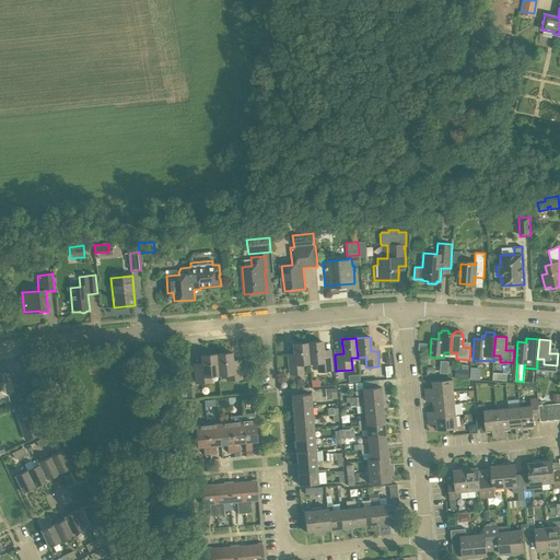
[(307,342),(310,362),(316,361),(317,373),(334,371),(331,356),(324,356),(322,341),(307,342)]
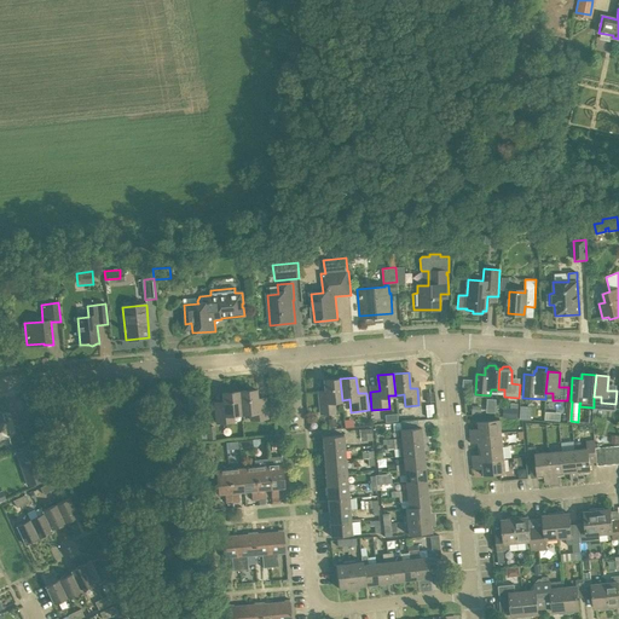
[(333,401),(342,400),(340,379),(325,381),(327,397),(319,398),(320,414),(334,412),(333,401)]
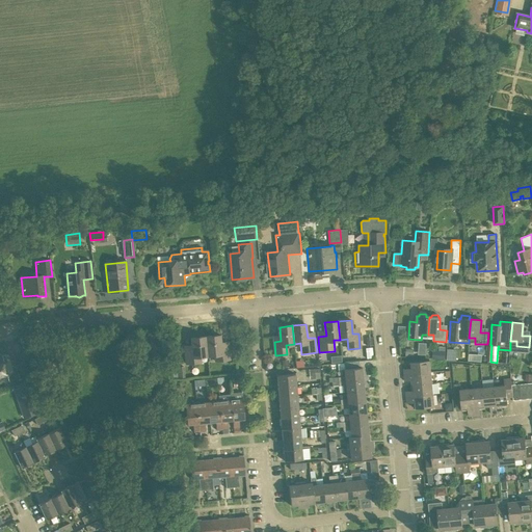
[(206,337),(208,355),(214,355),(215,362),(230,361),(228,346),(220,346),(219,336),(206,337)]
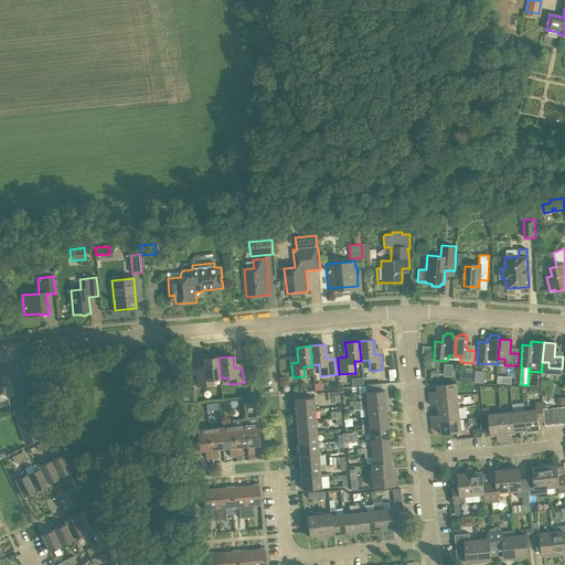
[(213,379),(221,377),(219,358),(203,359),(204,371),(195,372),(196,387),(214,385),(213,379)]
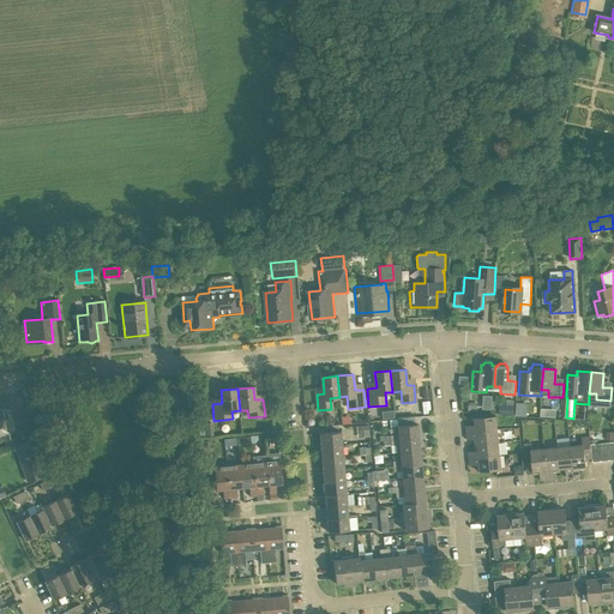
[(516,407),(515,407),(515,405),(500,404),(499,415),(513,415),(513,414),(515,414),(516,415),(516,407)]
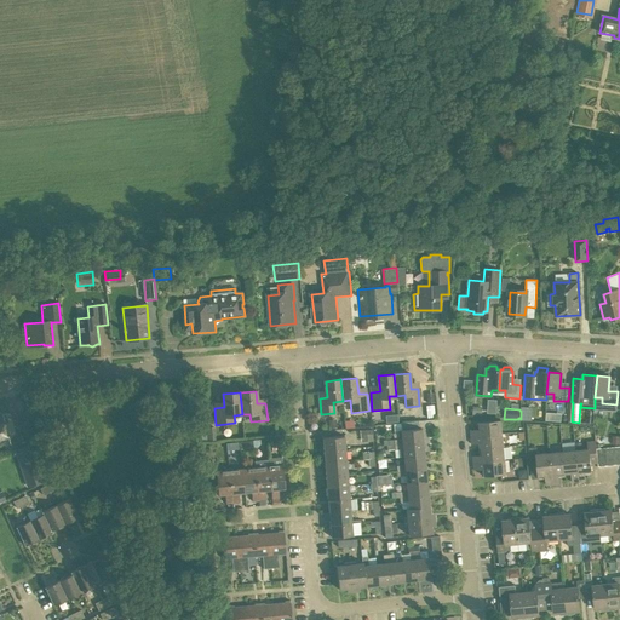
[(471,438),(503,435),(500,420),(480,423),(480,429),(470,430),(471,438)]
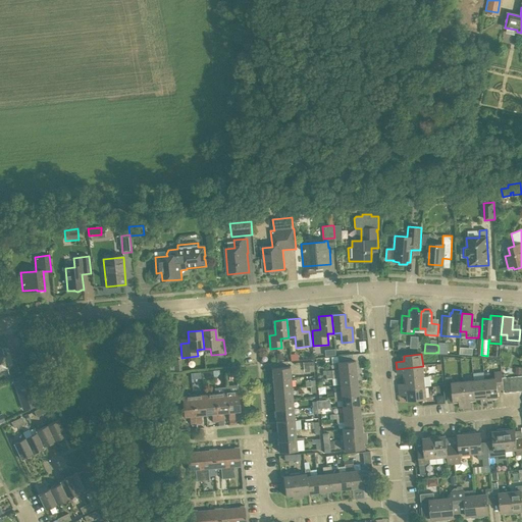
[(170,371),(181,370),(180,360),(173,360),(174,366),(170,367),(170,371)]
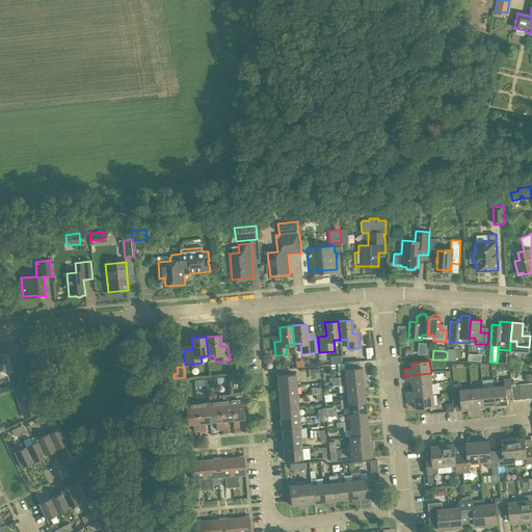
[(333,382),(363,379),(362,368),(345,369),(345,376),(331,378),(333,382)]
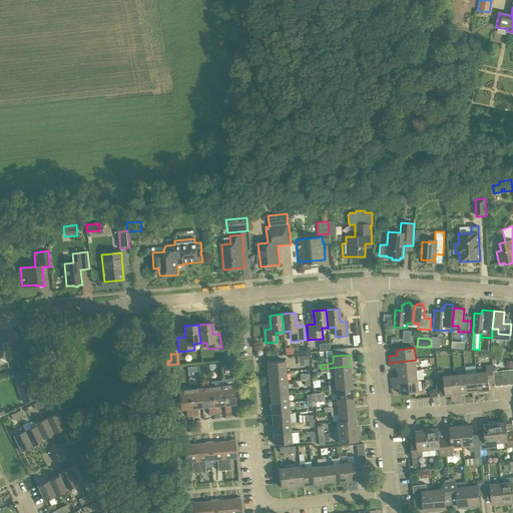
[(399,372),(417,371),(416,360),(390,363),(390,367),(398,366),(399,372)]
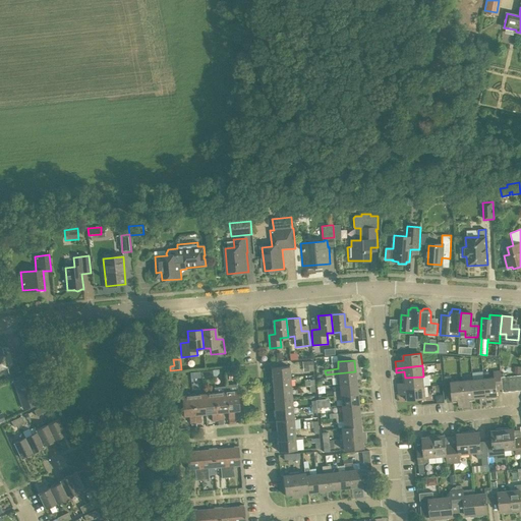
[(273,379),(290,378),(289,366),(272,368),(273,379)]
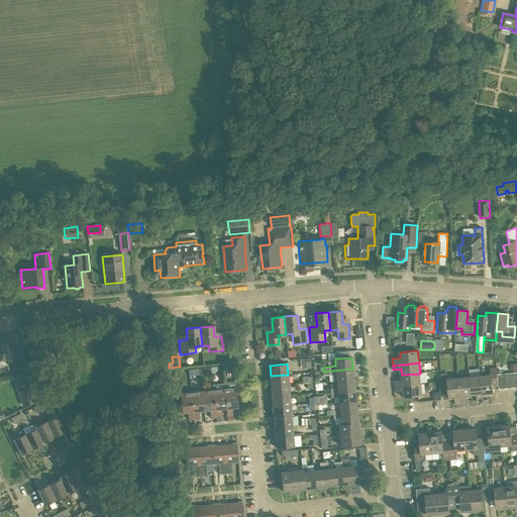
[(481,376),(483,402),(488,401),(488,393),(493,393),(493,387),(499,387),(497,368),(490,368),(491,375),(481,376)]
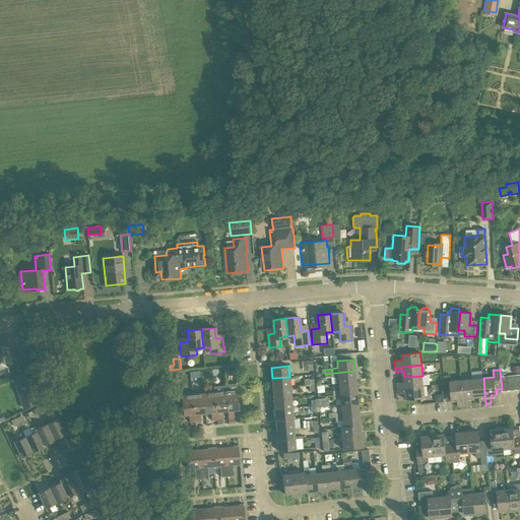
[(339,383),(355,381),(354,371),(325,374),(325,378),(335,377),(336,384),(339,383)]
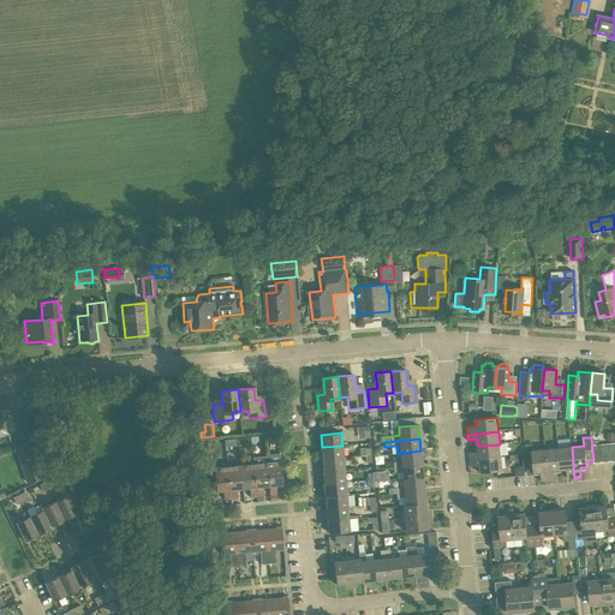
[(36,440),(16,446),(28,483),(48,477),(36,440)]
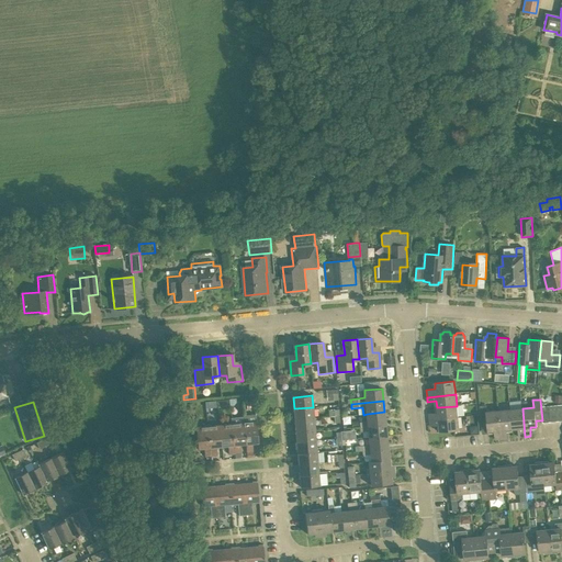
[(501,439),(498,411),(487,412),(486,405),(480,406),(481,423),(487,422),(489,431),(494,430),(495,439),(501,439)]
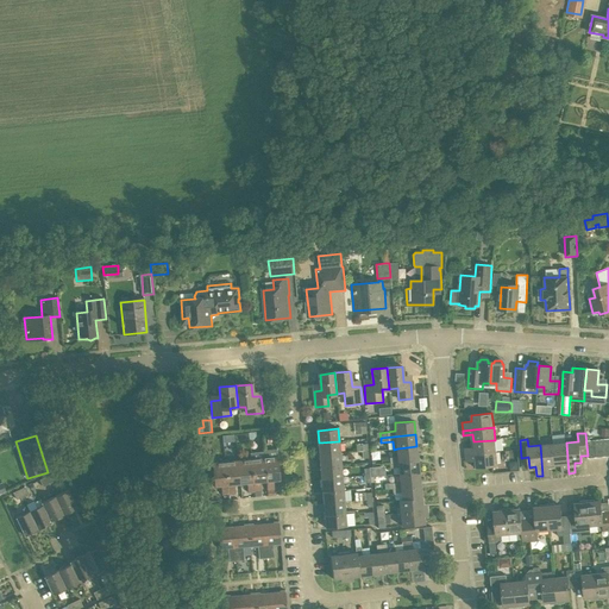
[(596,458),(604,457),(603,439),(595,440),(596,458)]
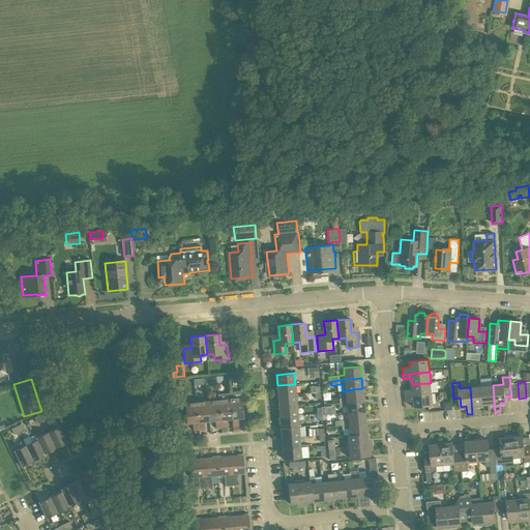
[(405,396),(432,393),(431,383),(412,384),(412,389),(404,390),(405,396)]
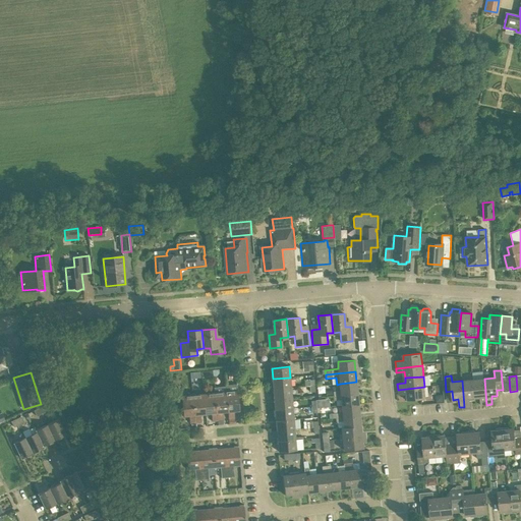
[(503,392),(510,392),(509,377),(502,378),(503,392)]
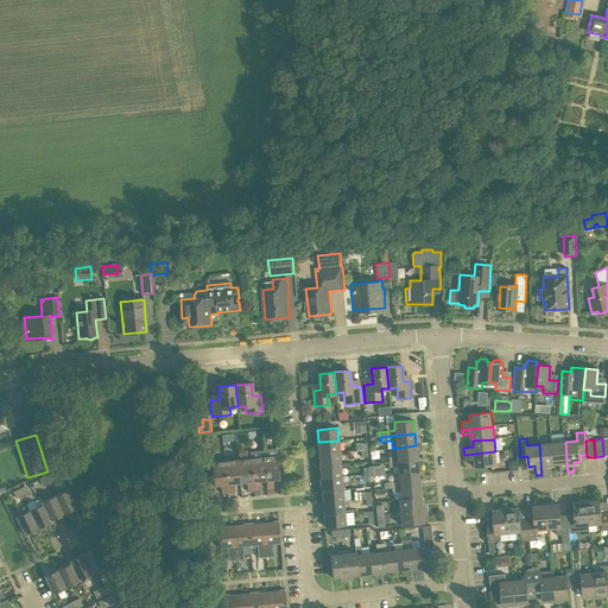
[(320,454),(339,453),(339,441),(318,442),(320,454)]
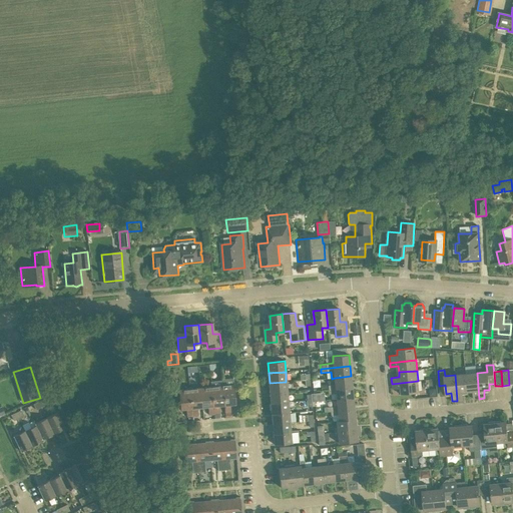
[(473,399),(479,399),(477,373),(466,374),(468,392),(473,391),(473,399)]
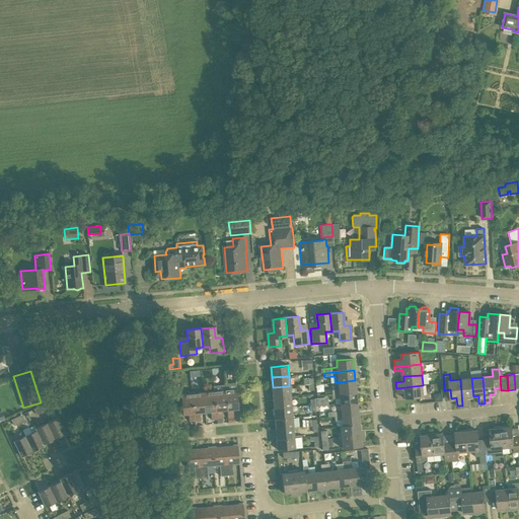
[(467,396),(473,396),(471,378),(460,379),(462,405),(468,404),(467,396)]
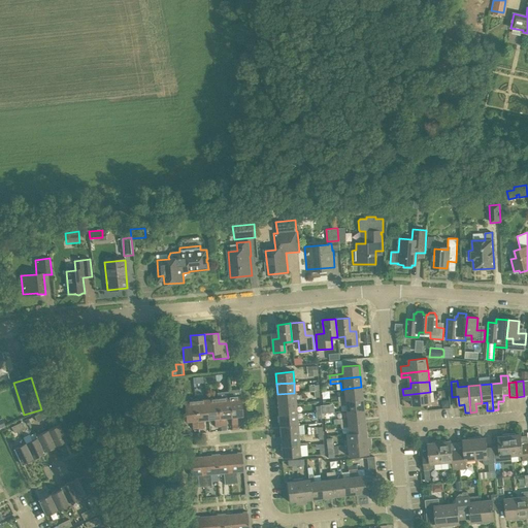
[(332,401),(362,398),(361,387),(344,389),(344,396),(337,397),(337,396),(330,396),(331,402),(332,402),(332,401)]
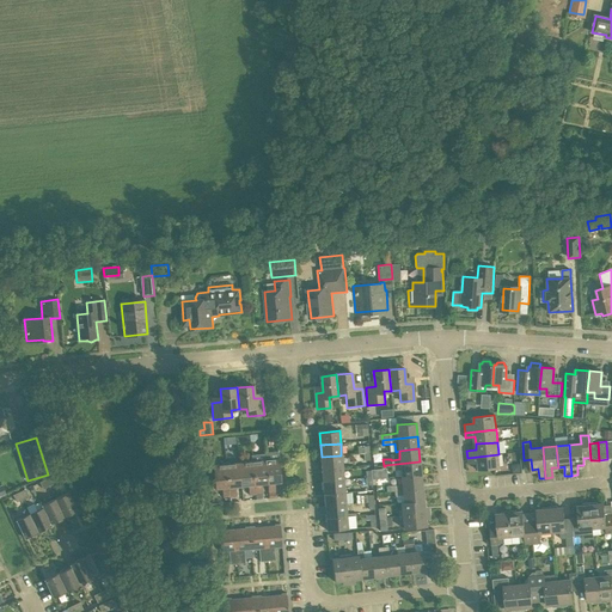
[(499,454),(467,458),(469,464),(478,463),(478,469),(500,467),(499,454)]
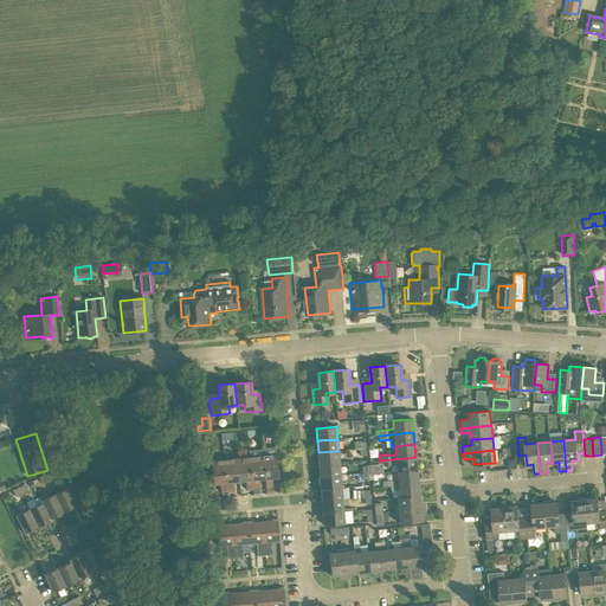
[(318,465),(339,463),(337,451),(318,452),(318,465)]
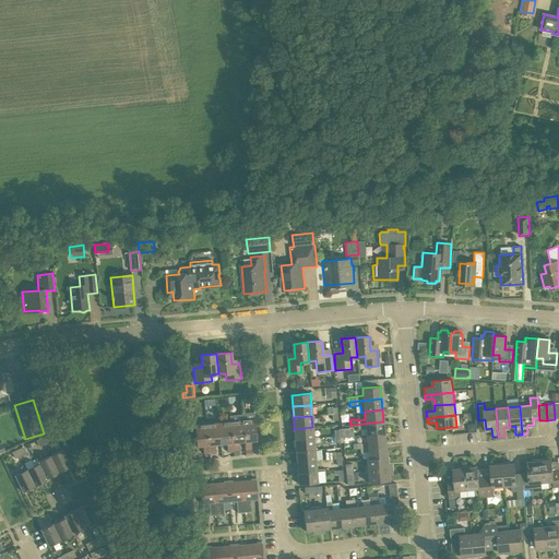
[(245,442),(245,451),(251,450),(250,441),(257,441),(254,419),(242,420),(245,442)]
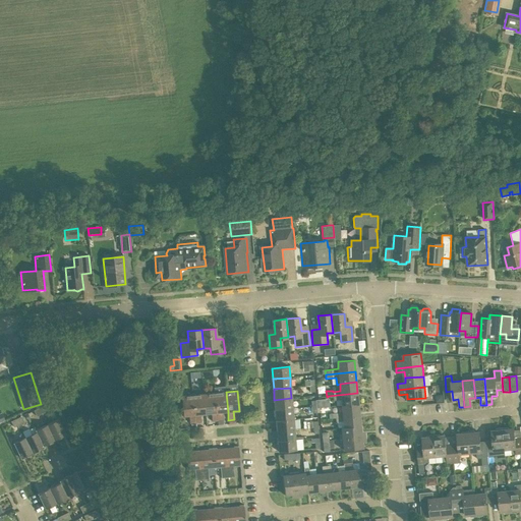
[(222,412),(228,412),(226,392),(215,393),(218,421),(223,420),(222,412)]
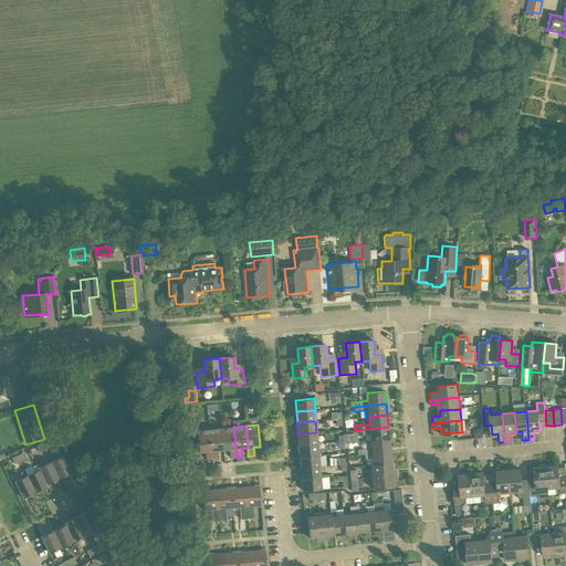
[(0,430),(0,444),(19,441),(16,427),(0,430)]
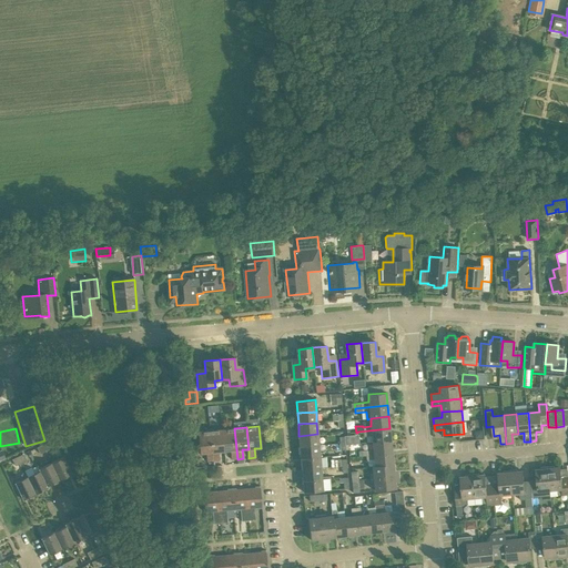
[(231,459),(237,459),(234,428),(222,429),(224,452),(230,450),(231,459)]
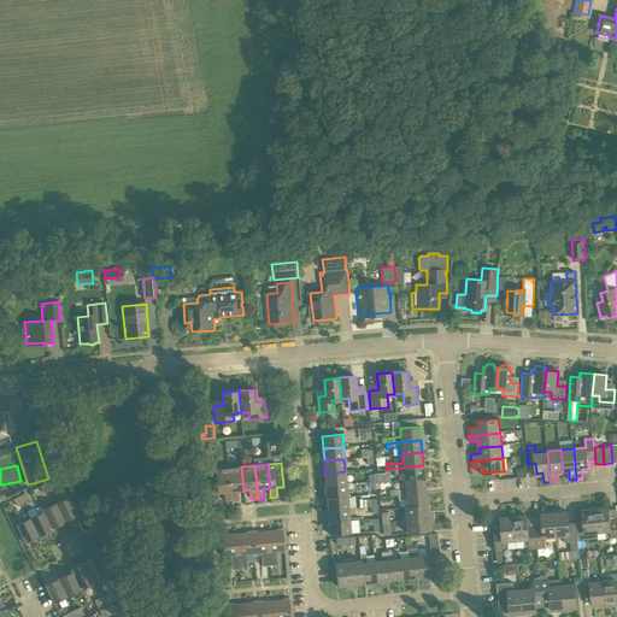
[(405,481),(424,479),(423,465),(388,469),(388,470),(389,475),(404,472),(405,481)]
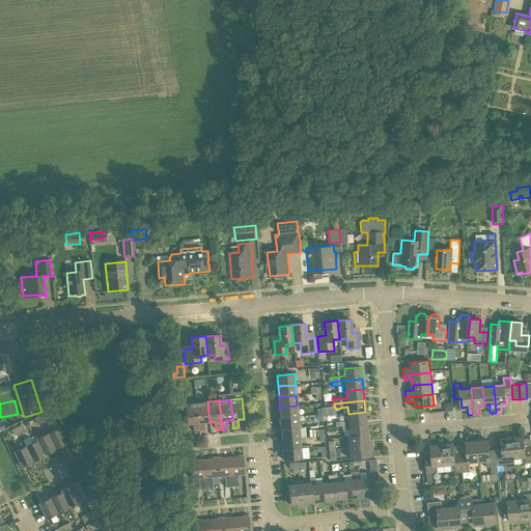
[(204,422),(210,422),(207,401),(196,402),(199,431),(204,430),(204,422)]
